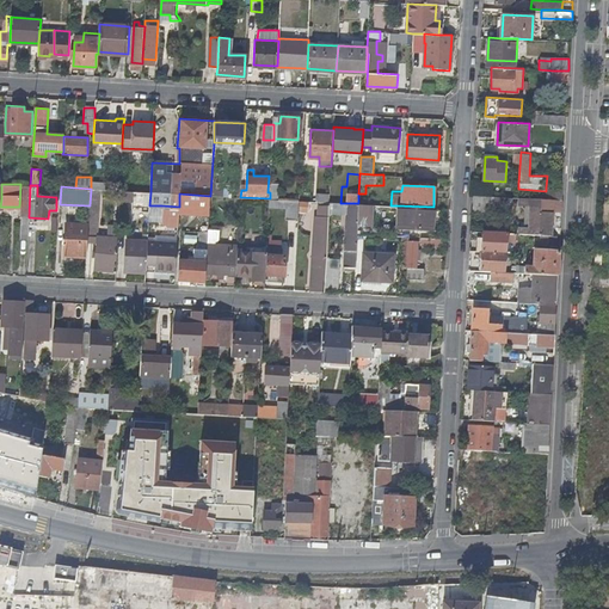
[(546,191),(546,198),(561,200),(561,189),(546,188),(546,191)]
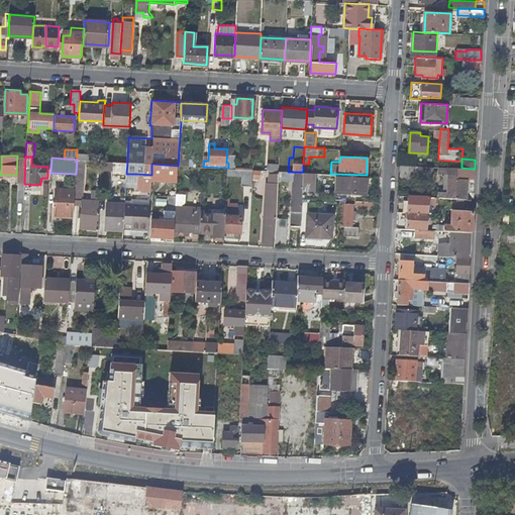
[(86,160),(77,160),(76,174),(75,189),(75,199),(82,199),(83,199),(84,180),(85,180),(86,160)]
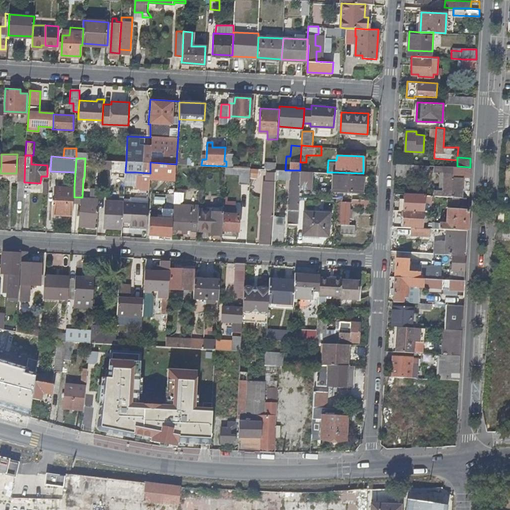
[(112,160),(101,159),(100,167),(111,168),(112,160)]
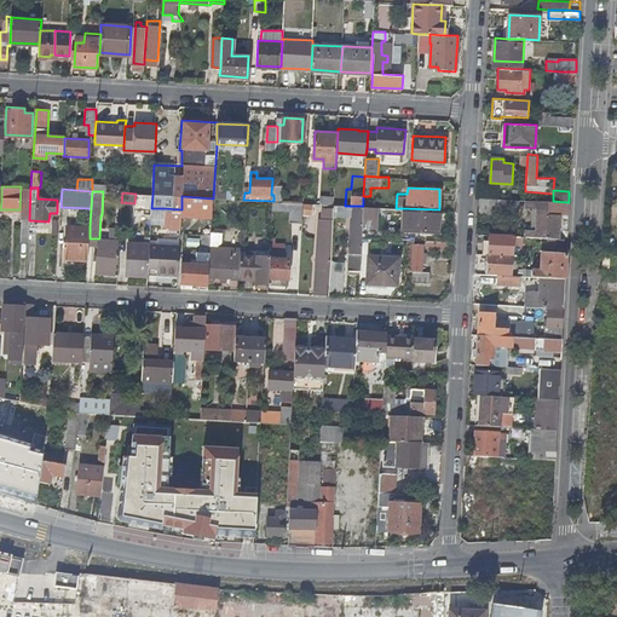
[(213,199),(182,196),(182,205),(213,207),(213,199)]
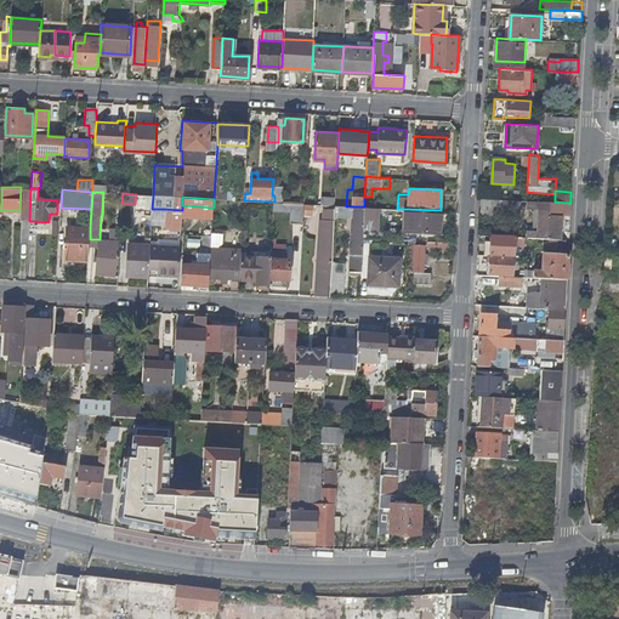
[(520,200),(481,198),(480,213),(480,215),(503,216),(503,210),(518,211),(520,200)]
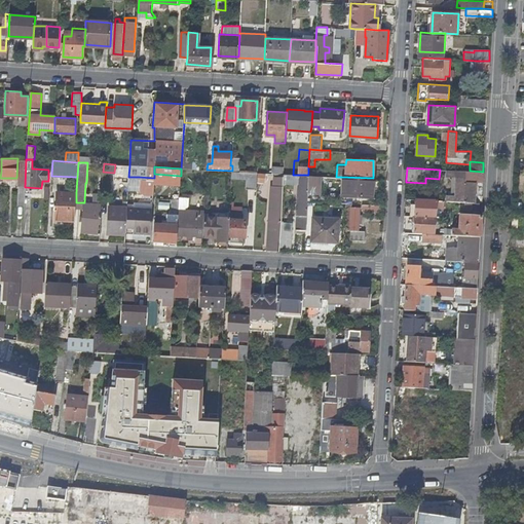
[(466,171),(447,170),(446,176),(456,177),(455,194),(448,193),(448,195),(447,199),(461,200),(465,200),(466,182),(466,171)]
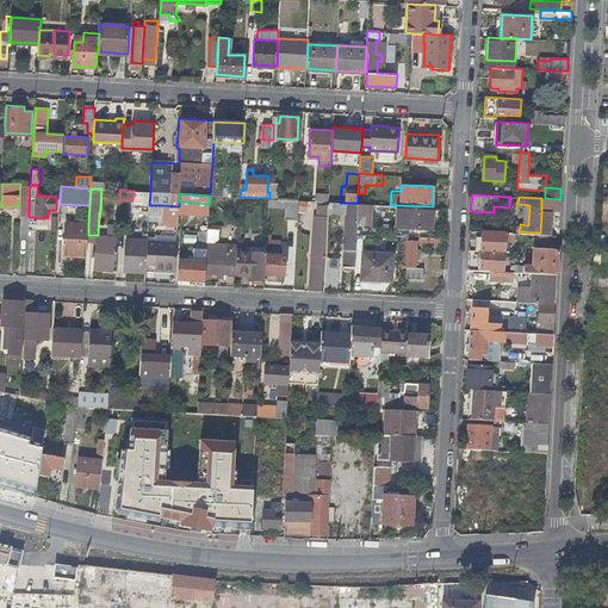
[(278,199),(270,198),(268,206),(286,208),(285,215),(298,216),(299,200),(278,199)]
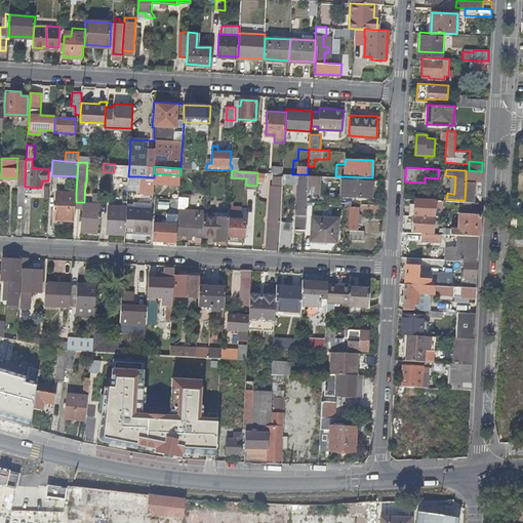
[(466,170),(466,182),(474,182),(481,182),(482,171),(469,170),(466,170)]
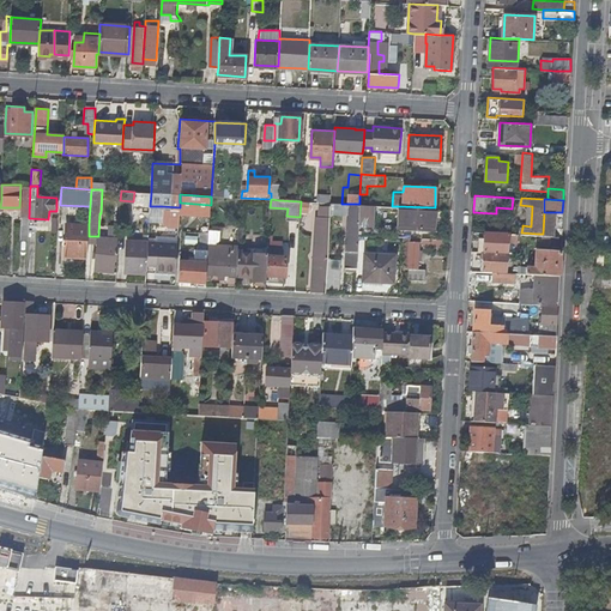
[(342,204),(331,203),(330,216),(328,229),(334,230),(336,213),(349,213),(345,267),(356,268),(358,234),(360,204),(342,204)]
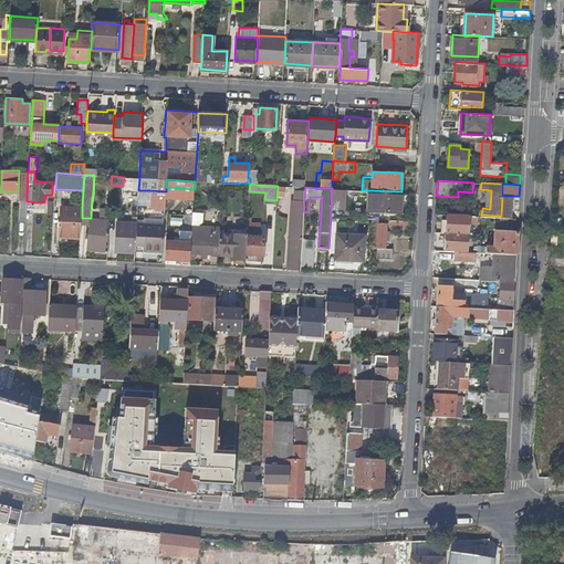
[(166,191),(149,190),(149,206),(165,207),(166,191)]
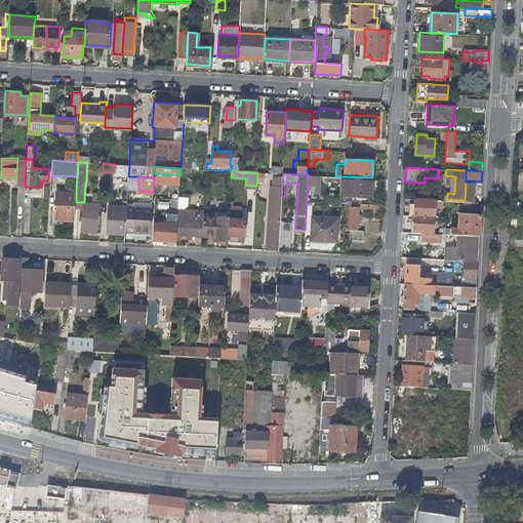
[(372,177),(340,176),(340,195),(371,197),(372,177)]
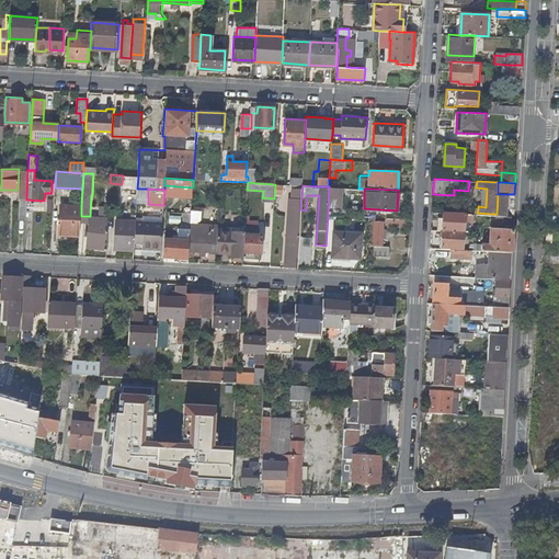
[(497,214),(497,223),(505,223),(506,194),(498,194),(497,214)]
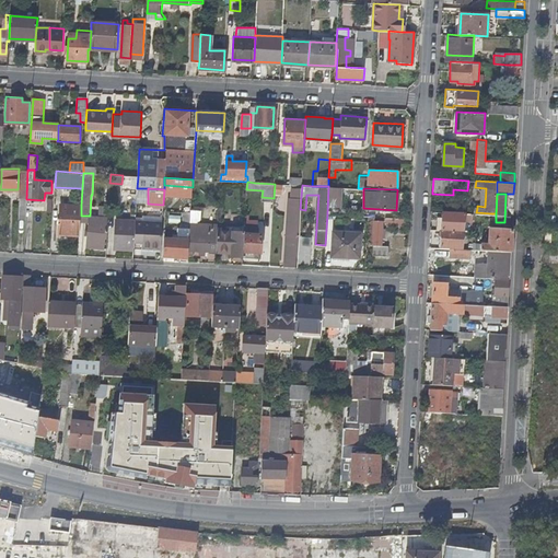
[(300,209),(301,197),(289,197),(286,266),(298,267),(300,209)]
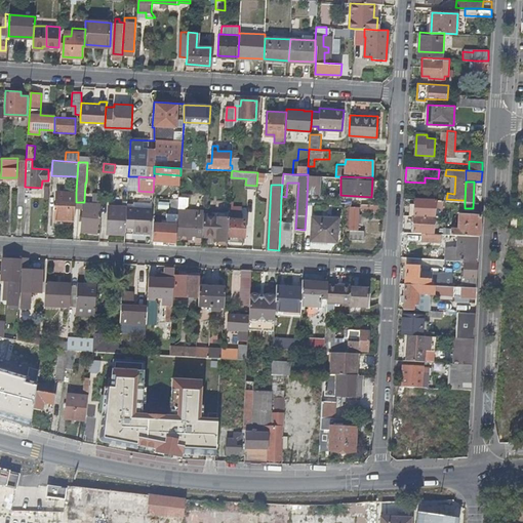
[(76,202),(76,192),(56,191),(54,218),(75,219),(76,202)]
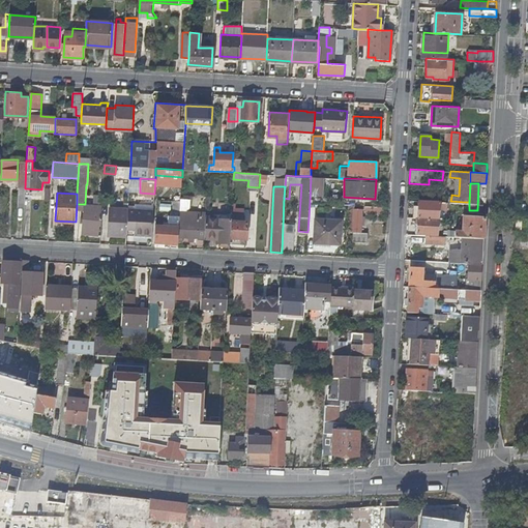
[(93,204),(103,205),(103,194),(94,194),(93,204)]
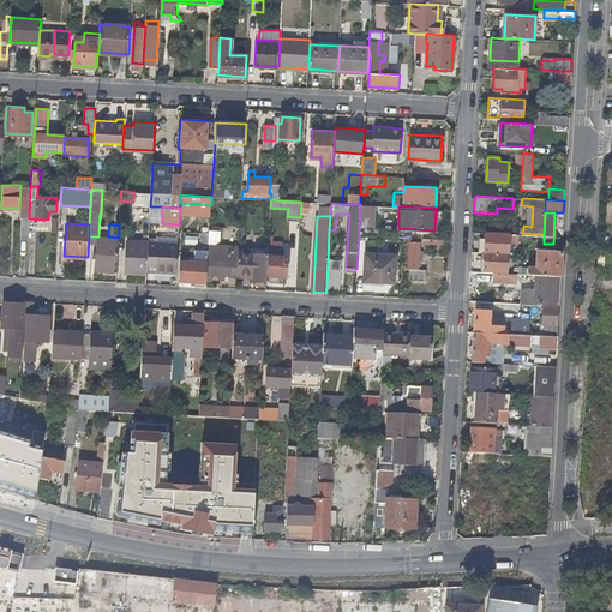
[(508,270),(508,273),(516,273),(537,274),(561,275),(562,250),(538,249),(537,251),(533,251),(533,261),(529,261),(529,265),(509,264),(510,240),(519,241),(520,233),(486,232),(484,269),(508,270)]
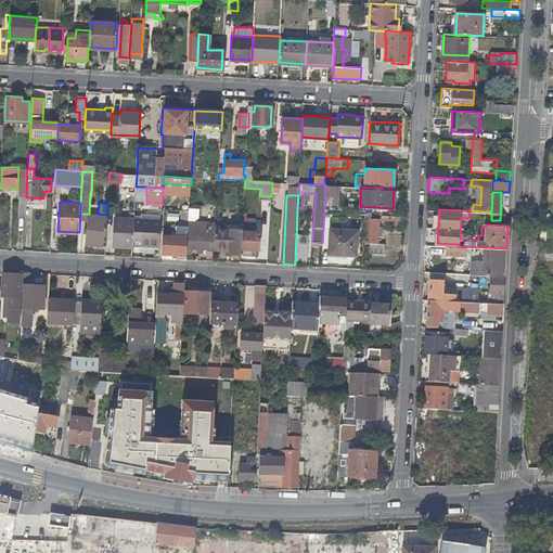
[(89,214),(88,214),(86,243),(103,243),(103,234),(106,234),(107,215),(98,214),(89,214)]
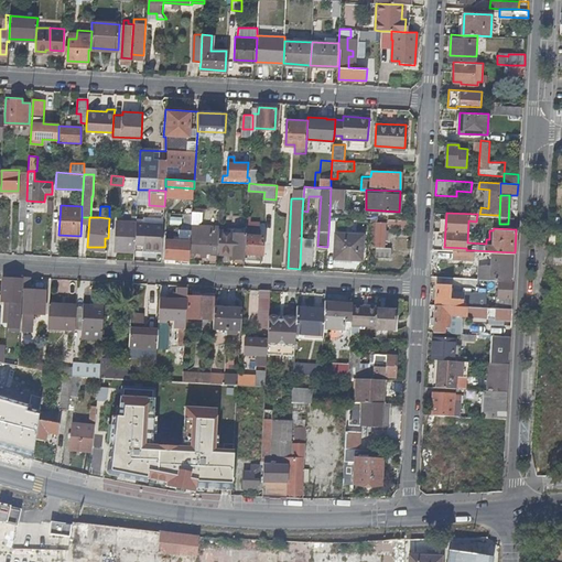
[(370,217),(369,240),(373,240),(371,246),(376,246),(375,256),(389,256),(390,247),(384,246),(385,238),(388,239),(388,228),(385,228),(385,222),(376,222),(376,217),(370,217)]
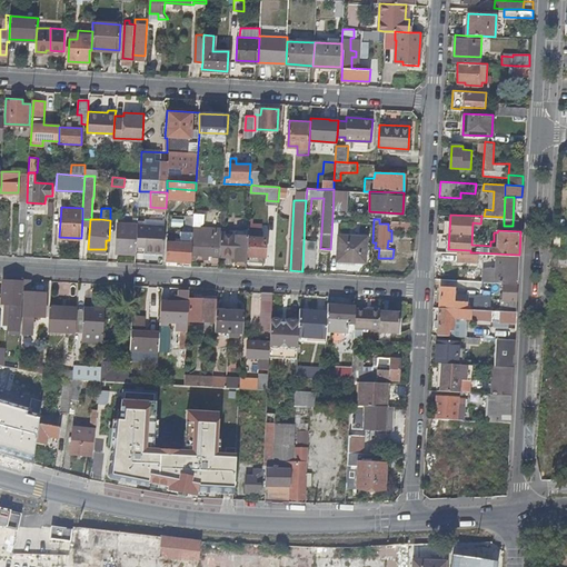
[(191,261),(192,254),(194,225),(194,221),(188,221),(188,231),(178,230),(178,240),(168,240),(167,259),(191,261)]
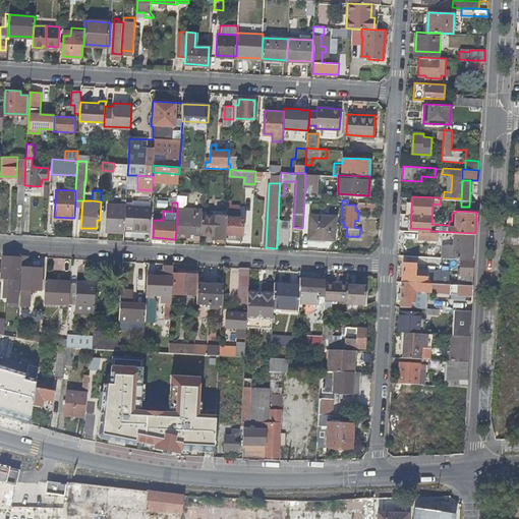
[(126,206),(125,229),(150,230),(151,205),(126,204),(126,206)]
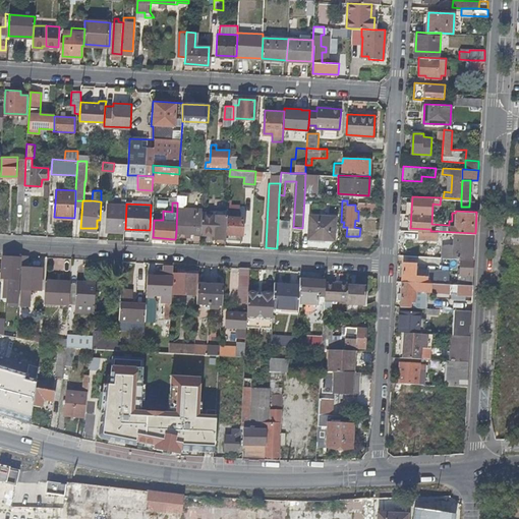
[(125,229),(126,206),(108,205),(107,231),(125,232),(125,229)]
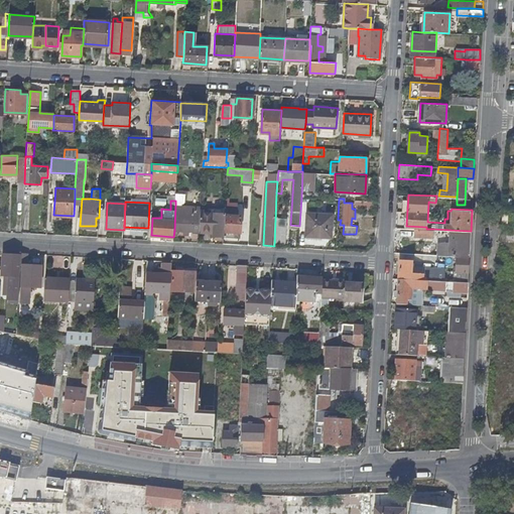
[(175,204),(174,230),(183,230),(183,233),(189,234),(189,231),(200,231),(201,212),(201,205),(175,204)]
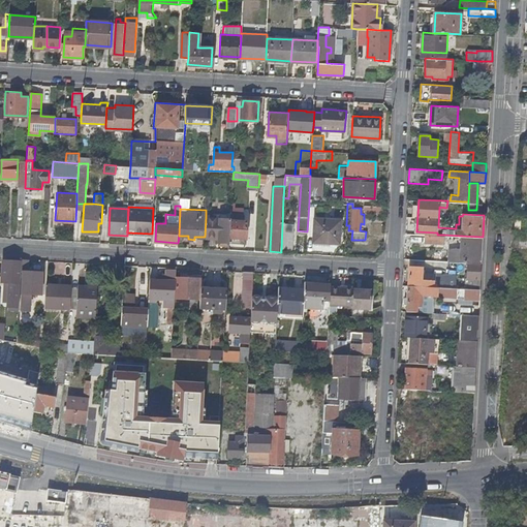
[(230,242),(231,219),(206,217),(205,237),(205,238),(219,238),(219,242),(230,242)]
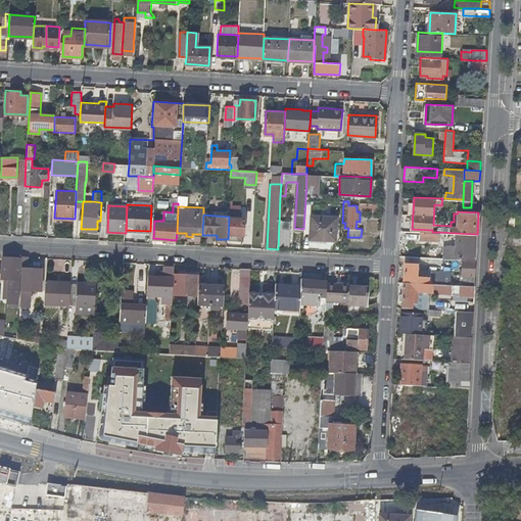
[(229,217),(228,239),(237,239),(238,235),(244,235),(245,217),(229,217)]
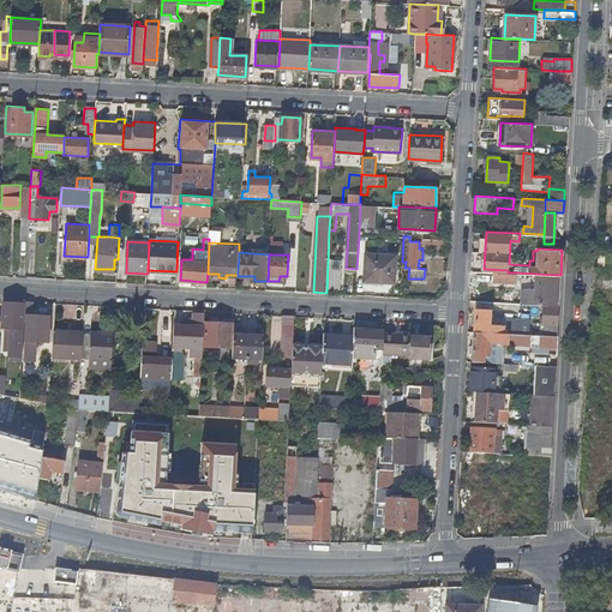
[(395,257),(365,255),(363,281),(394,283),(395,257)]
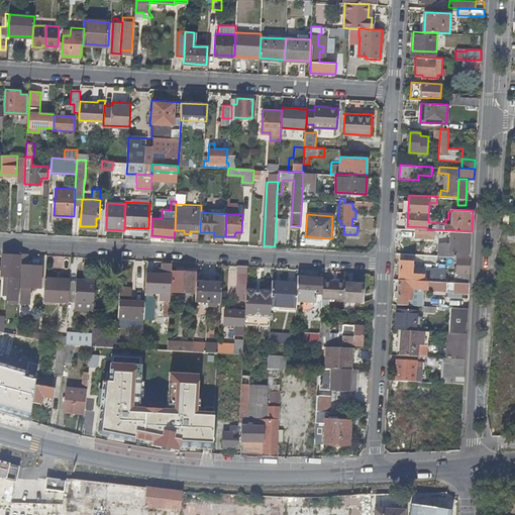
[(442,242),(441,255),(465,256),(470,256),(472,231),(451,230),(450,243),(442,242)]
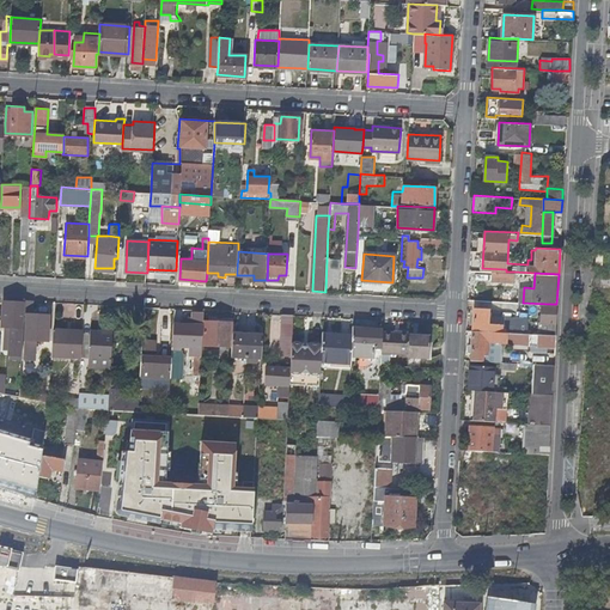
[(24,303),(24,313),(28,313),(25,339),(48,340),(49,315),(32,313),(34,299),(24,299),(24,303)]
